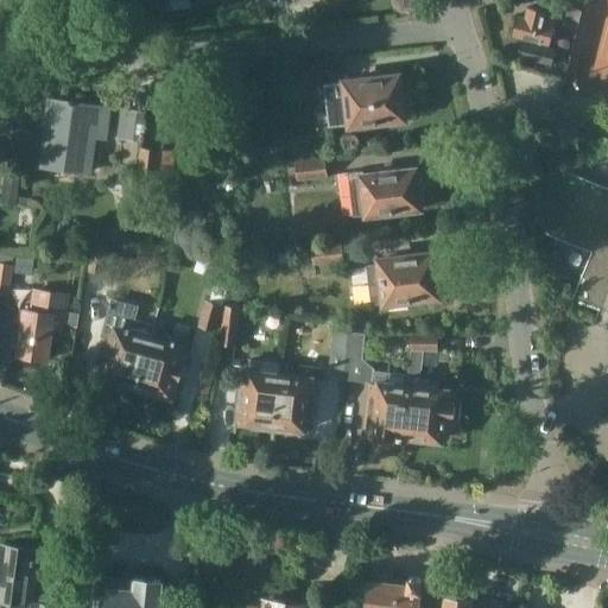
[(550,0),(544,0),(543,8),(555,12),(557,2),(550,0)]
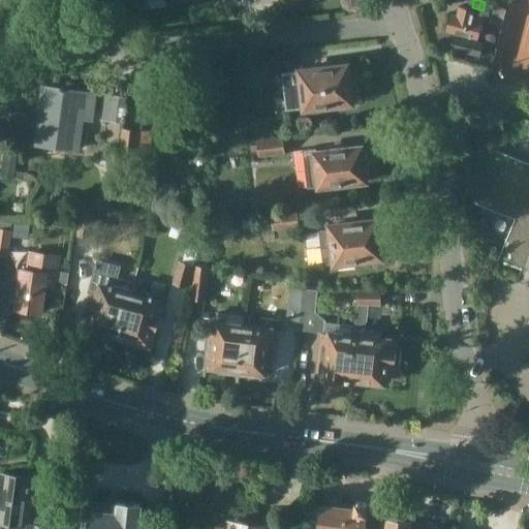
[(448,11),(444,28),(466,34),(466,37),(452,33),(447,49),(478,56),(481,41),(469,38),(470,35),(476,36),(480,20),(483,10),(472,7),(459,4),(457,13),(448,11)]
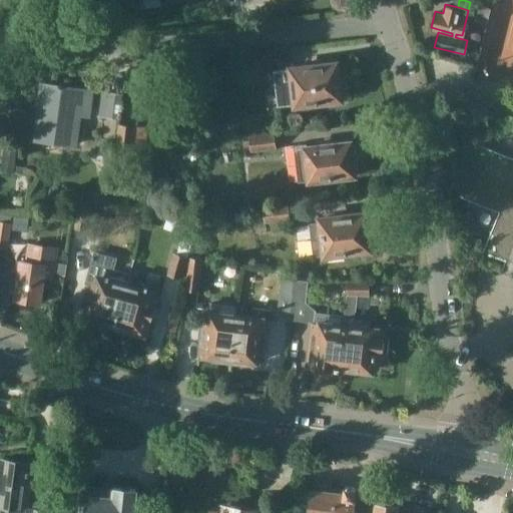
[(317,106),(317,102),(345,98),(343,79),(339,79),(337,63),(323,65),(323,62),(304,65),(304,67),(289,70),(288,63),(276,65),(277,71),(272,72),(274,91),(280,90),(282,106),(293,105),(294,109),(317,106)]
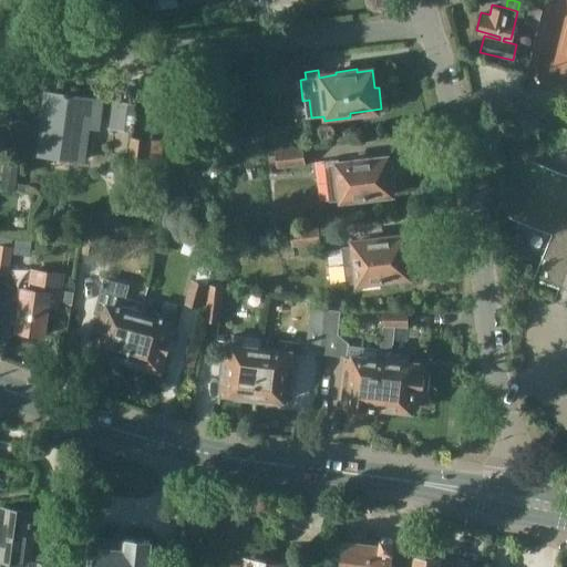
[(48,93),(38,154),(82,160),(88,126),(98,127),(102,101),(69,96),(69,94),(61,93),(60,95),(48,93)]
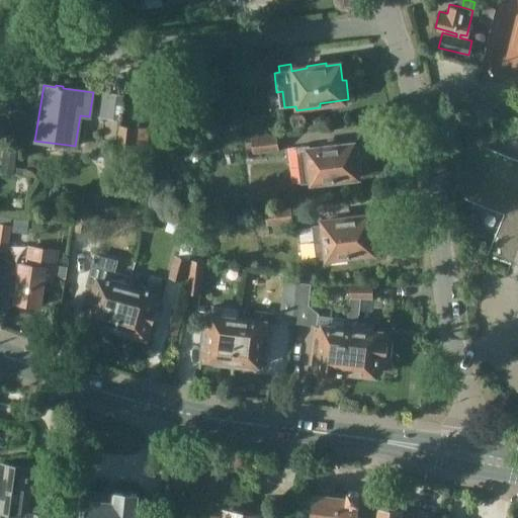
[(118,118),(121,95),(102,93),(100,116),(118,118)]
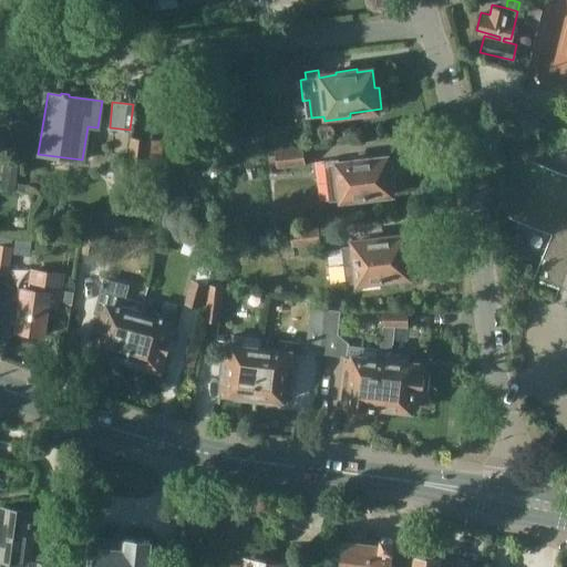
[(143,165),(146,140),(131,137),(127,164),(143,165)]
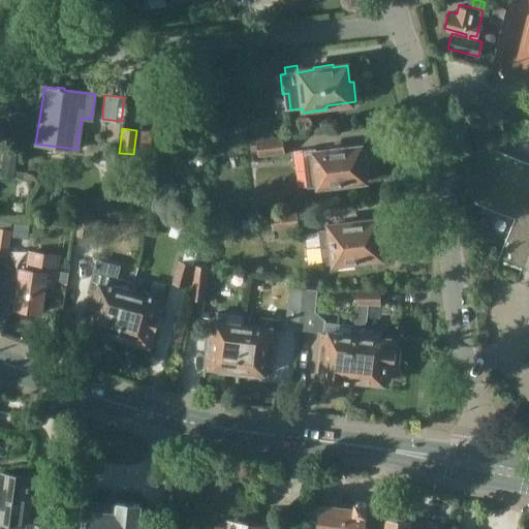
[(284,153),(282,137),(257,141),(259,155),(284,153)]
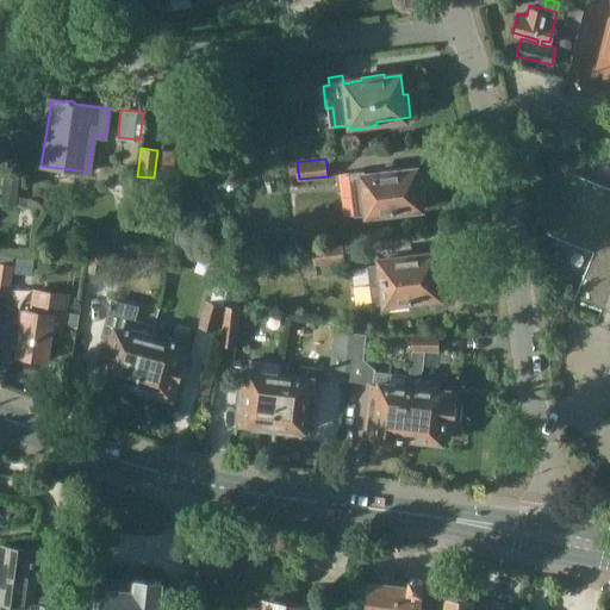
[(354,216),(421,209),(419,205),(425,205),(422,174),(416,174),(416,170),(399,173),(399,170),(380,172),(380,175),(365,176),(363,172),(349,173),(354,216)]
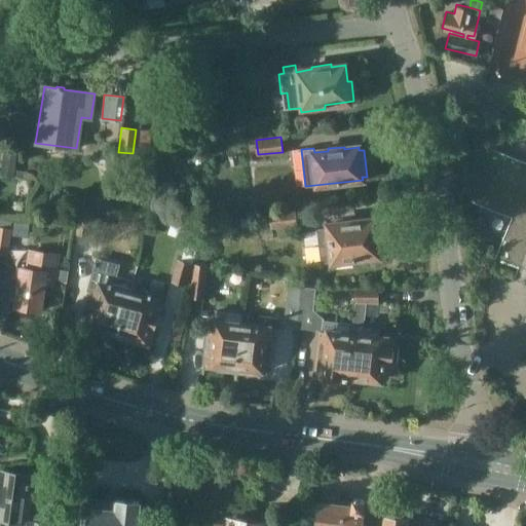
[(14,174),(16,161),(17,150),(1,148),(0,162),(0,174),(13,176),(14,174)]
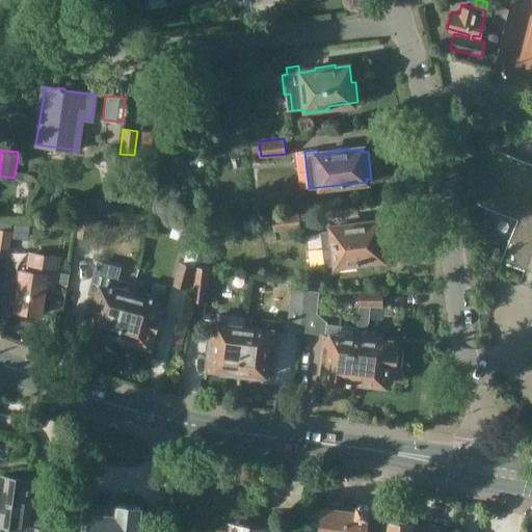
[(531,164),(497,151),(475,203),(517,220),(500,263),(506,266),(531,275),(531,164)]
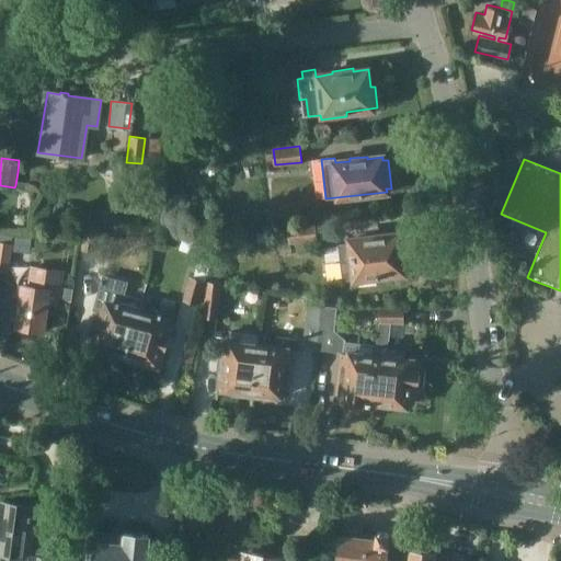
[(195,169),(195,178),(207,178),(207,169),(195,169)]
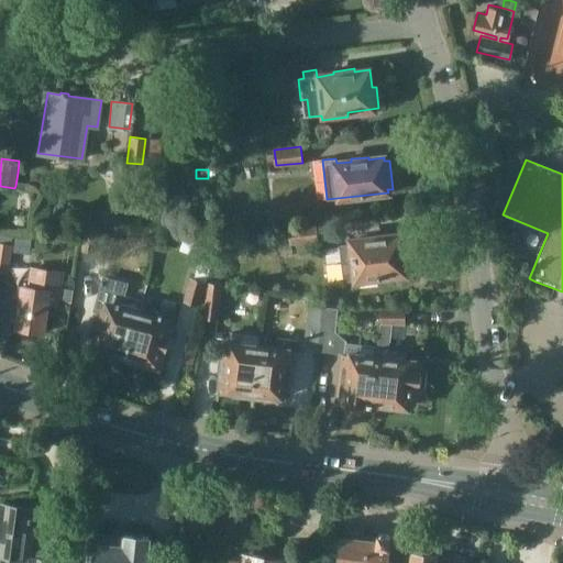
[(318,209),(319,219),(332,217),(331,207),(318,209)]
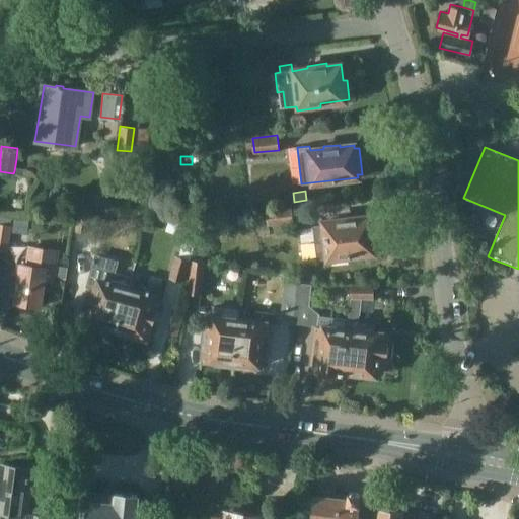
[(289,223),(288,209),(264,211),(265,225),(289,223)]
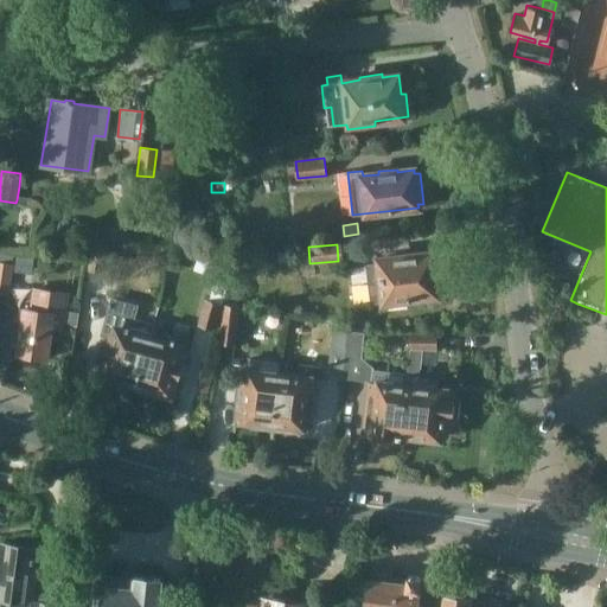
[(0,294),(7,295),(14,249),(0,246),(0,294)]
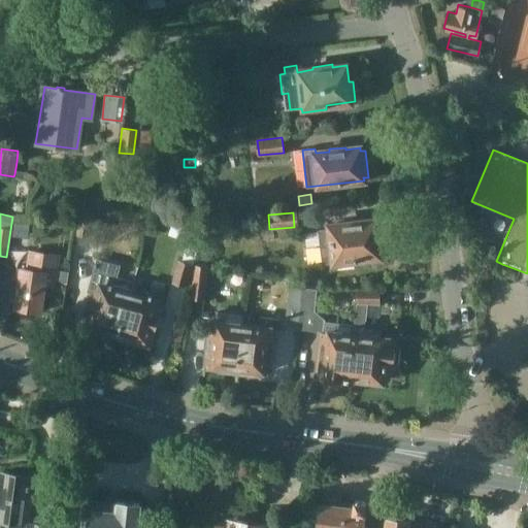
[(377,239),(374,221),(361,222),(361,220),(344,222),(345,224),(328,226),(329,230),(318,231),(321,263),(333,262),(333,267),(356,265),(355,261),(384,258),(382,239),(377,239)]
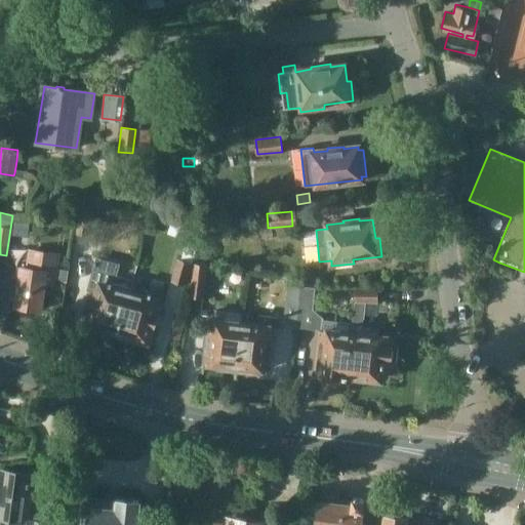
[(192,264),(194,249),(185,246),(180,259),(176,258),(170,280),(184,283),(192,264)]
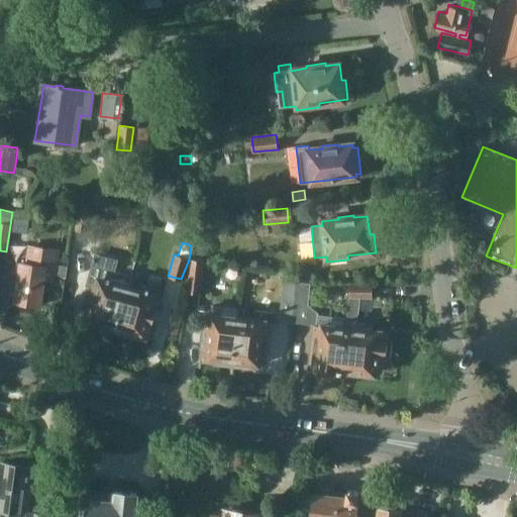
[(27,264),(20,263),(15,303),(40,306),(44,278),(53,280),(57,249),(29,246),(27,264)]
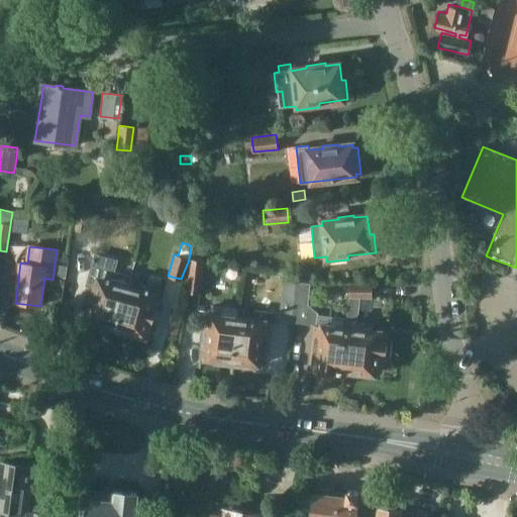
[(96,326),(117,331),(129,284),(131,276),(113,272),(115,260),(95,254),(94,259),(93,257),(92,262),(93,263),(87,285),(93,286),(87,310),(90,311),(87,319),(97,322),(96,326)]
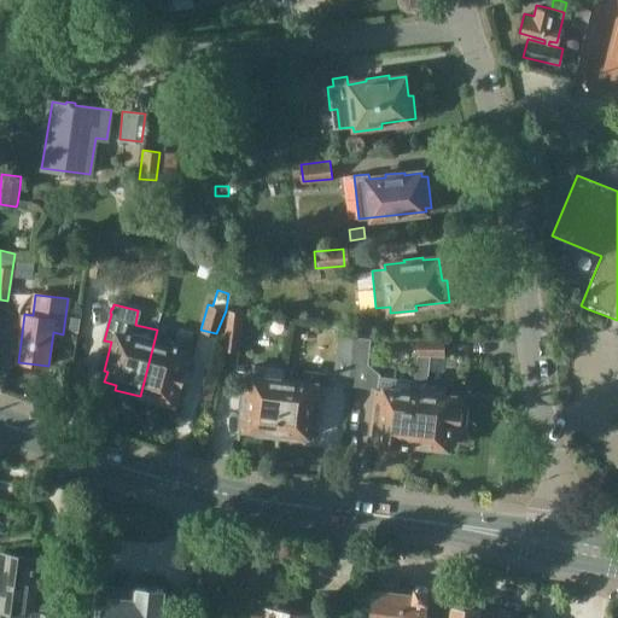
[(228,312),(223,349),(239,351),(244,314),(228,312)]
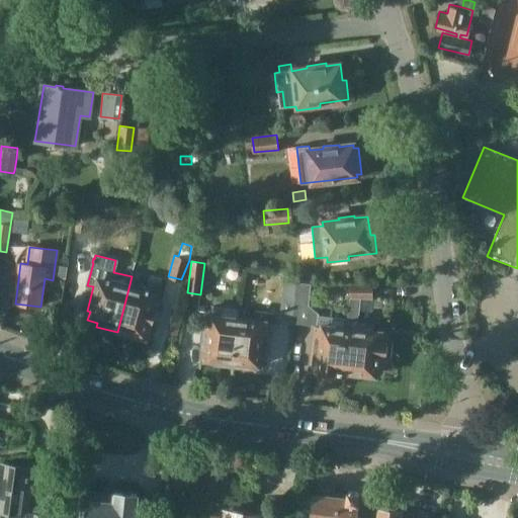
[(147,288),(130,284),(117,332),(136,337),(136,334),(146,336),(149,327),(151,328),(157,305),(154,304),(161,278),(150,275),(147,288)]
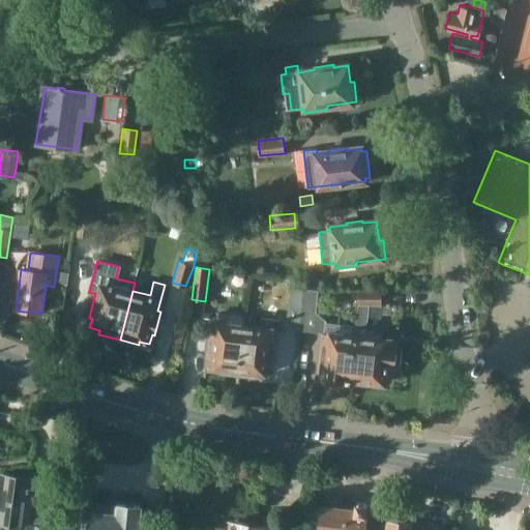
[(243,325),(237,374),(259,377),(260,372),(270,373),(273,329),(287,331),(287,326),(299,328),(301,311),(303,290),(289,288),(285,319),(280,319),(280,322),(258,320),(257,326),(243,325)]
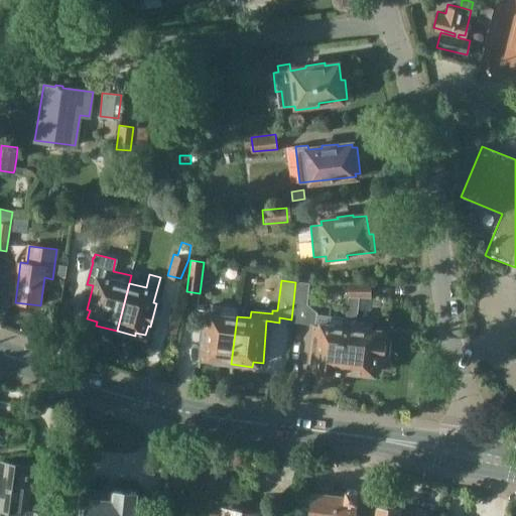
[(348,300),(345,318),(345,323),(348,323),(342,373),(343,373),(343,370),(372,374),(374,360),(383,361),(384,357),(388,358),(390,340),(386,340),(387,336),(378,335),(378,332),(367,331),(368,323),(356,321),(356,308),(370,308),(370,301),(369,296),(370,296),(370,284),(348,283),(348,300)]
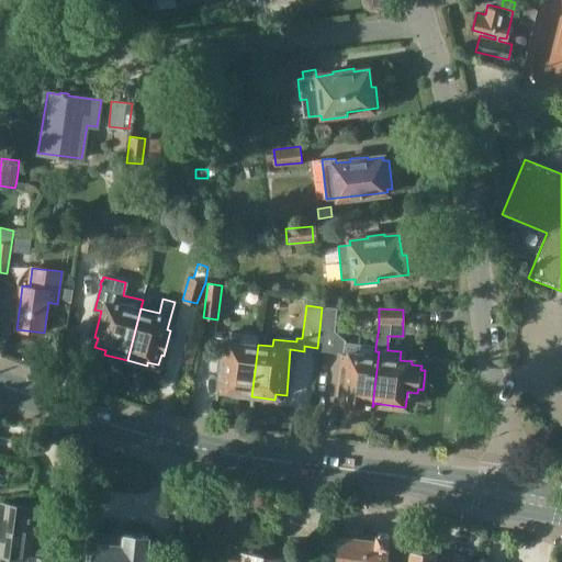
[(251,396),(258,345),(259,336),(240,335),(231,333),(229,337),(226,337),(221,388),(231,390),(229,394),(251,396)]
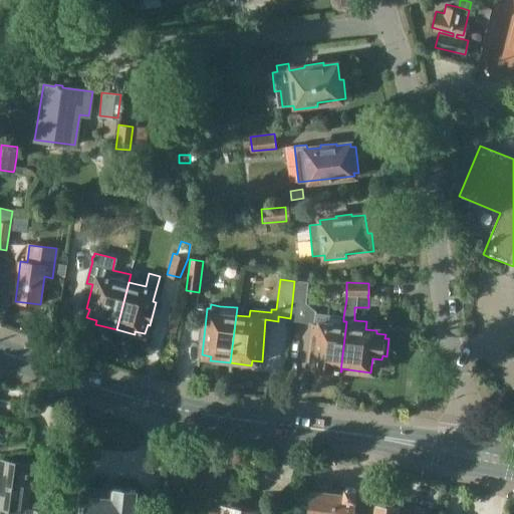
[(315,313),(314,322),(309,367),(314,368),(313,372),(335,375),(336,370),(340,371),(346,321),(343,321),(343,317),(315,313)]
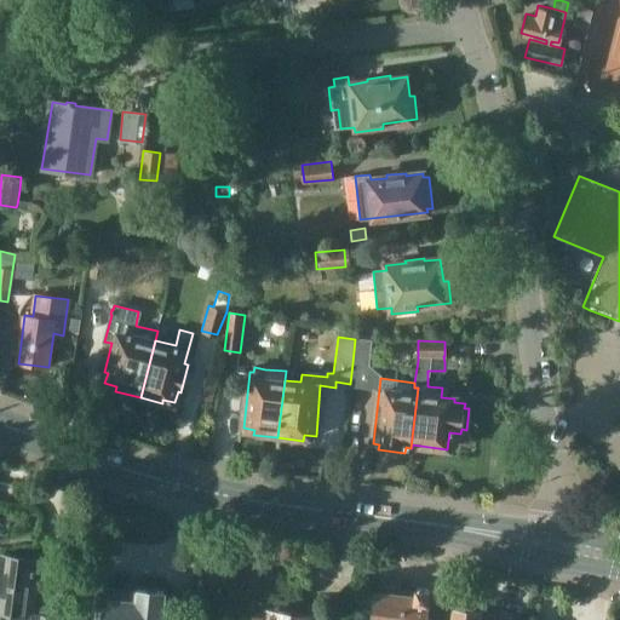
[(0,612),(10,613),(7,619),(38,619),(39,615),(35,614),(39,579),(34,579),(35,575),(36,568),(35,568),(36,560),(1,555),(0,569),(0,612)]
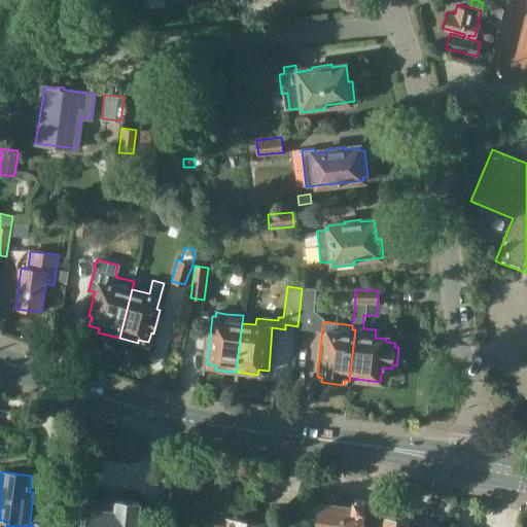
[(316,519),(314,526),(359,526),(361,512),(364,510),(365,504),(363,501),(357,500),(356,501),(354,502),(353,507),(353,508),(338,506),(339,498),(339,495),(323,493),(322,504),(320,520),(316,519)]
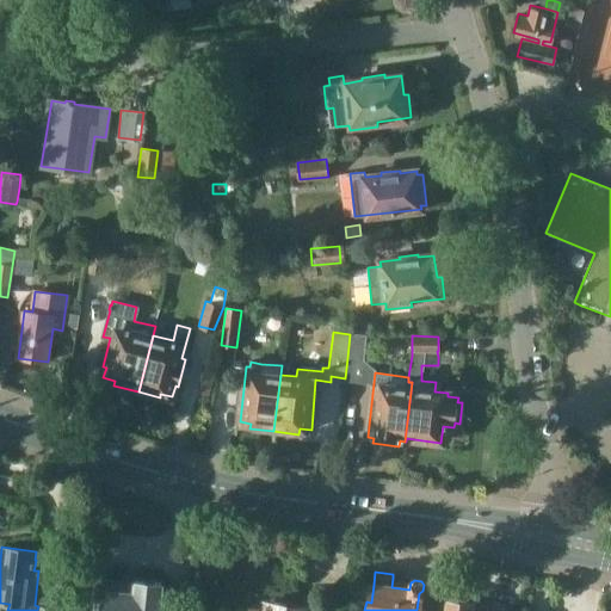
[(160,610),(160,609),(162,582),(137,580),(136,591),(125,591),(127,580),(99,578),(99,588),(98,588),(96,610),(160,610)]
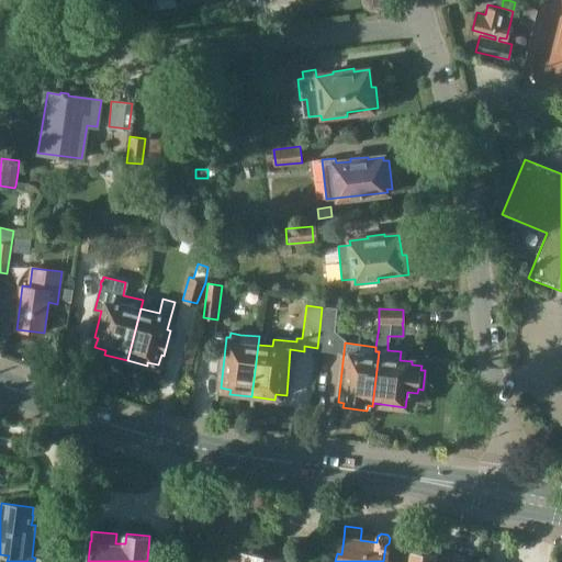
[(463,561),(464,559),(454,558),(436,555),(434,557),(431,554),(416,552),(412,555),(411,561),(463,561)]
